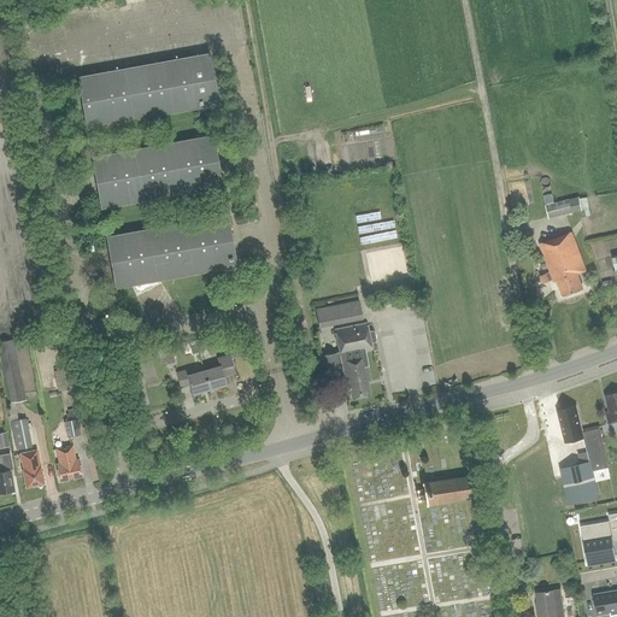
[(210,53),(77,77),(86,129),(218,105),(210,53)]
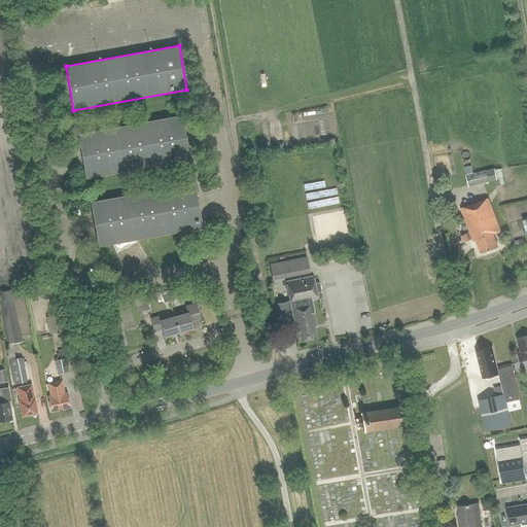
[(182,115),(78,134),(85,178),(190,159),(182,115)]
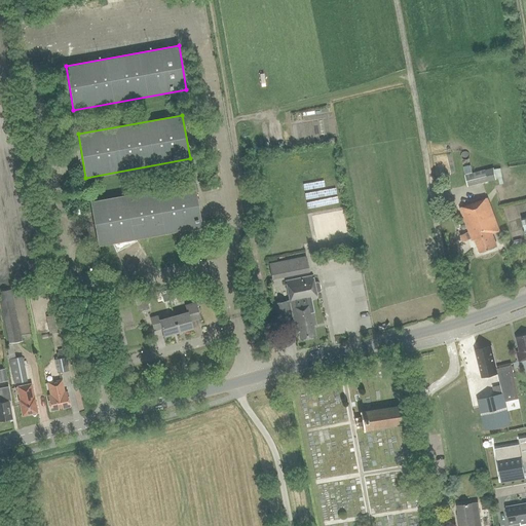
[(467,187),(488,182),(487,180),(493,178),(491,170),(485,172),(485,170),(472,173),(470,165),(463,167),(465,175),(464,175),(467,187)]
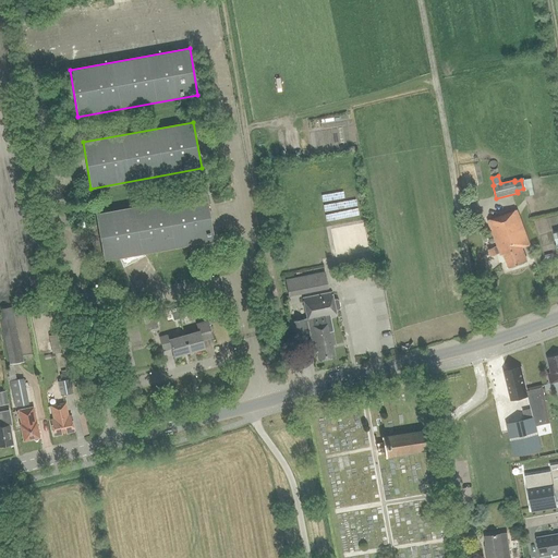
[(205,194),(95,214),(104,262),(215,241),(205,194)]
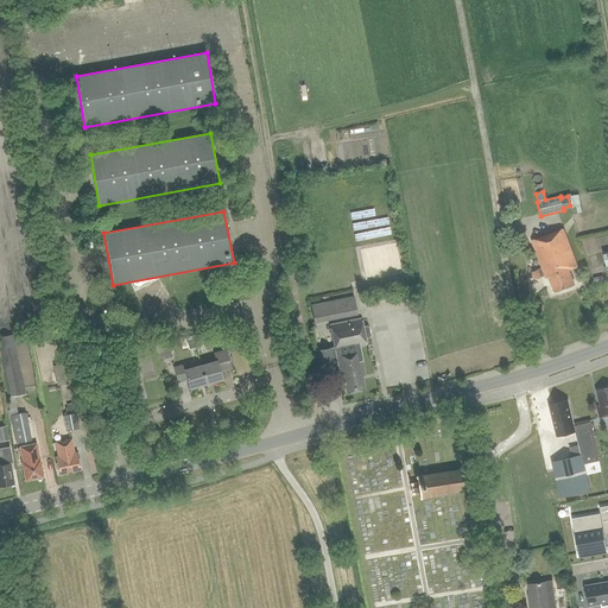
[(569,270),(577,266),(563,228),(531,240),(542,270),(539,272),(538,270),(531,272),(533,280),(542,278),(540,277),(544,276),(545,279),(549,277),(555,292),(575,285),(569,270)]
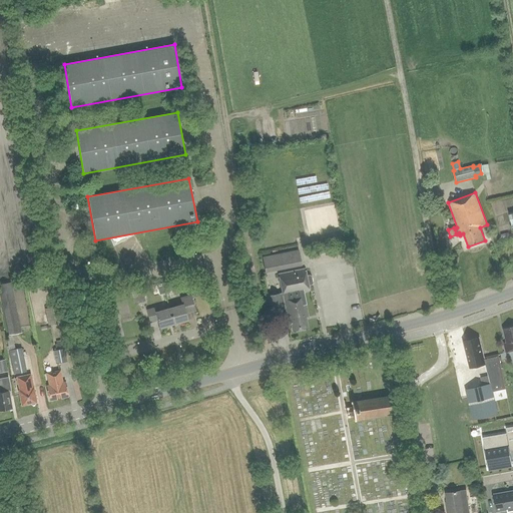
[(302,266),(299,250),(263,258),(266,273),(302,266)]
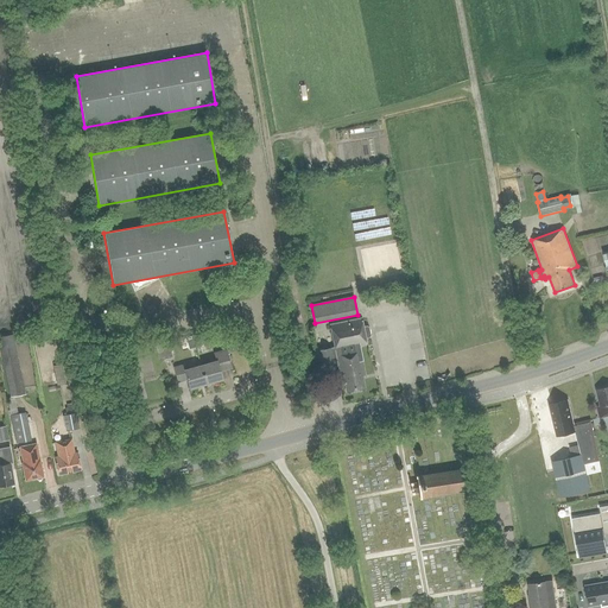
[(367,346),(366,339),(369,337),(371,336),(369,328),(367,325),(363,327),(361,318),(330,324),(330,325),(334,347),(315,350),(320,372),(335,369),(335,375),(339,374),(341,384),(344,384),(347,393),(365,390),(362,377),(365,377),(362,361),(363,361),(360,347),(367,346)]
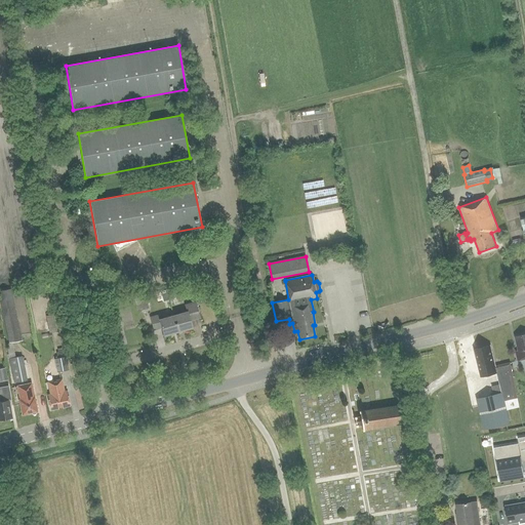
[(22,340),(10,289),(0,291),(0,301),(9,344),(22,340)]
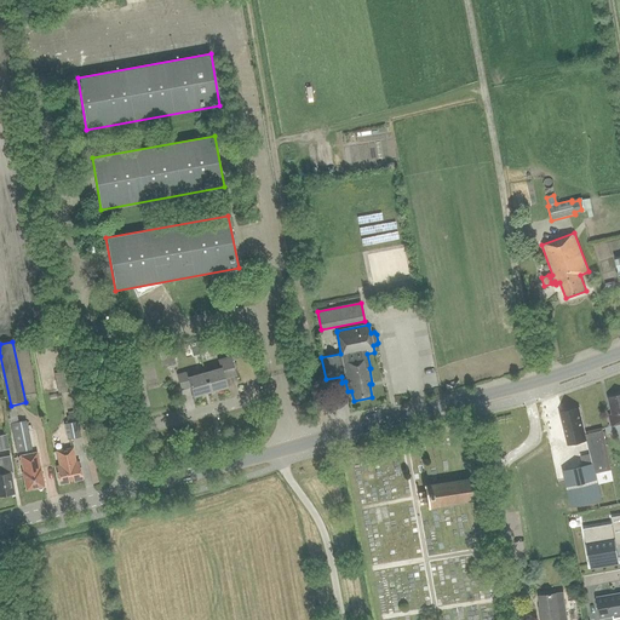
[(234,357),(241,355),(237,343),(230,345),(234,357)]
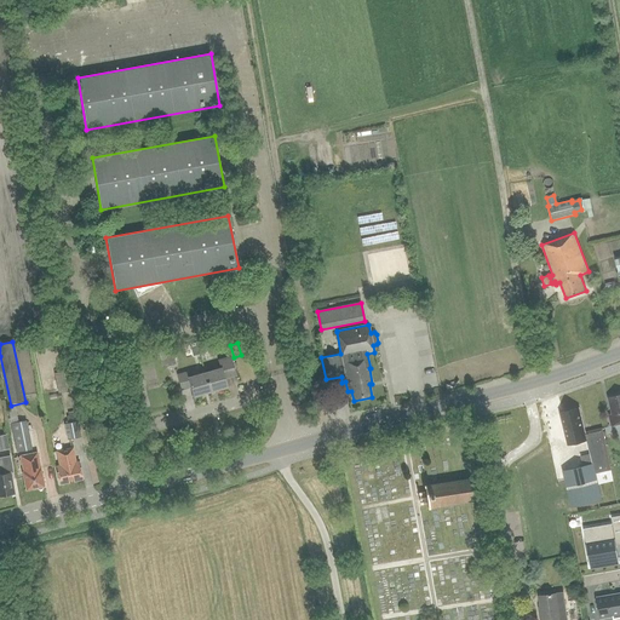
[(171,348),(158,351),(162,367),(174,363),(171,348)]
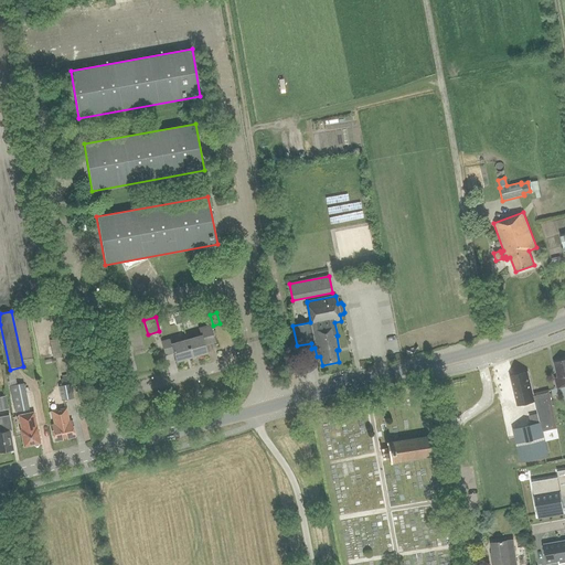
[(201,336),(187,340),(191,358),(206,353),(204,345),(215,342),(210,326),(199,329),(201,336)]
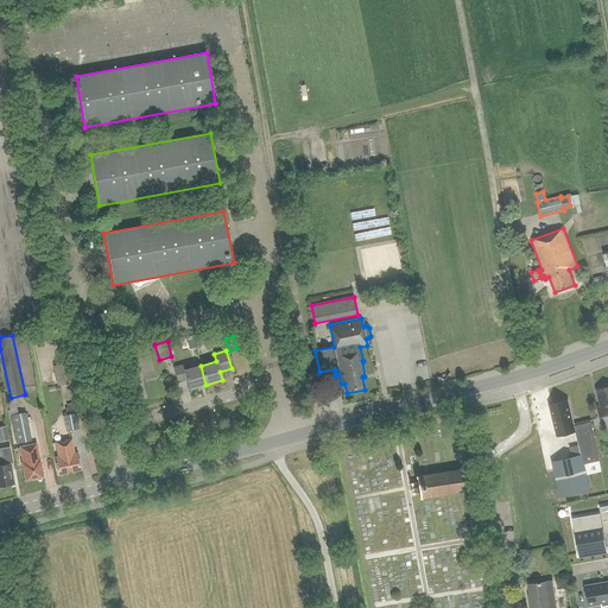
[(54,366),(57,385),(71,381),(68,362),(54,366)]
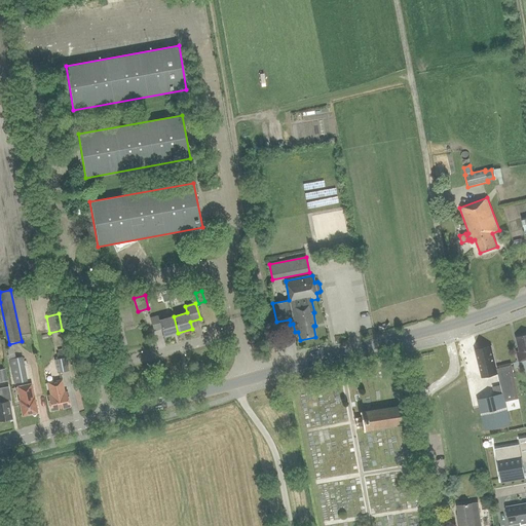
[(164,337),(178,333),(174,316),(159,321),(158,315),(150,318),(153,331),(161,329),(164,337)]
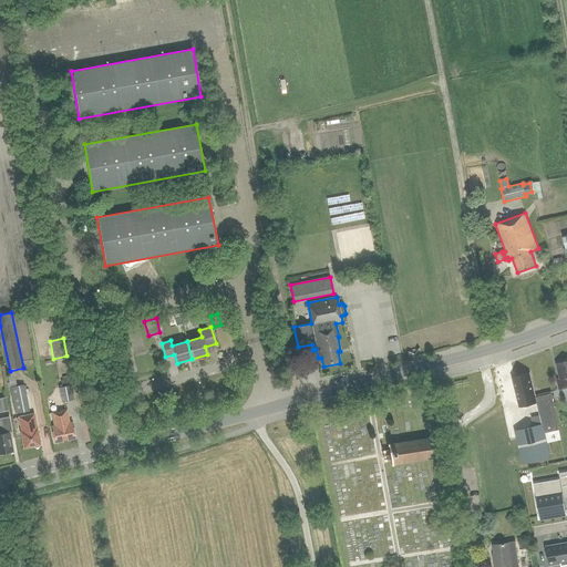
[(559,390),(566,387),(566,361),(556,364),(559,379),(557,380),(559,390)]
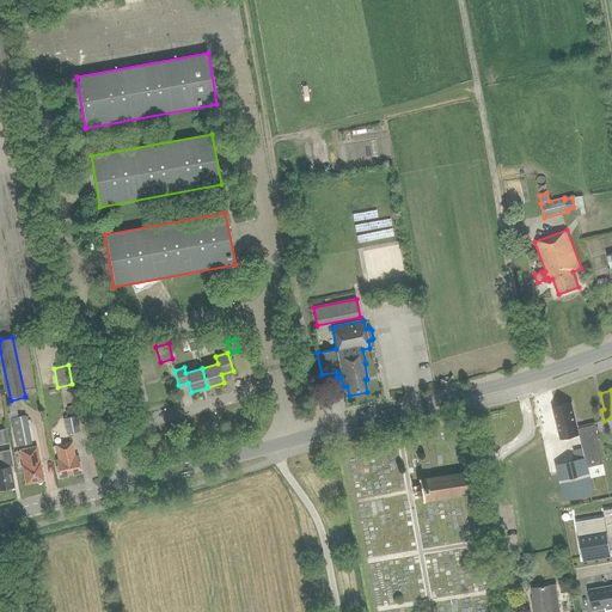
[(577,427),(571,403),(552,408),(561,440),(579,435),(585,458),(556,465),(564,501),(594,494),(588,467),(603,464),(594,423),(577,427)]
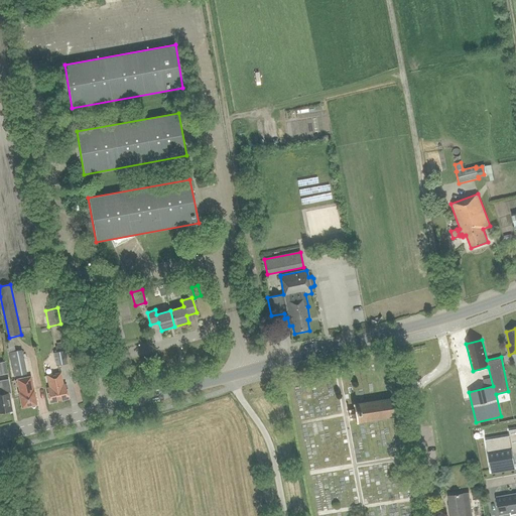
[(67,363),(63,346),(55,347),(56,352),(53,353),(55,365),(67,363)]
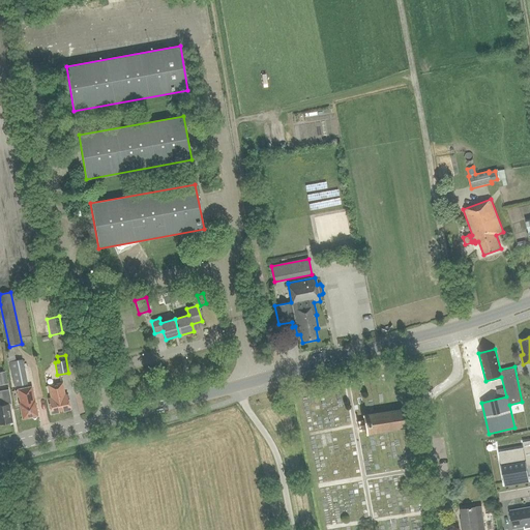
[(9,361),(13,387),(27,384),(22,359),(9,361)]
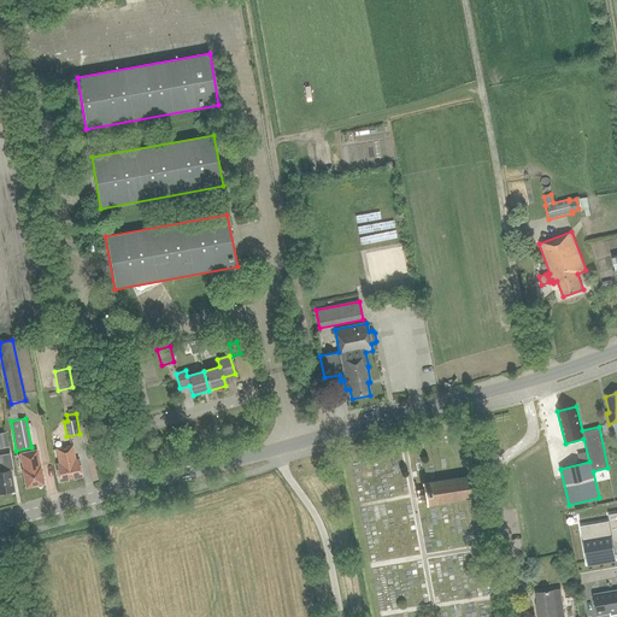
[(78,460),(75,460),(72,447),(59,450),(62,464),(57,465),(60,482),(82,477),(78,460)]
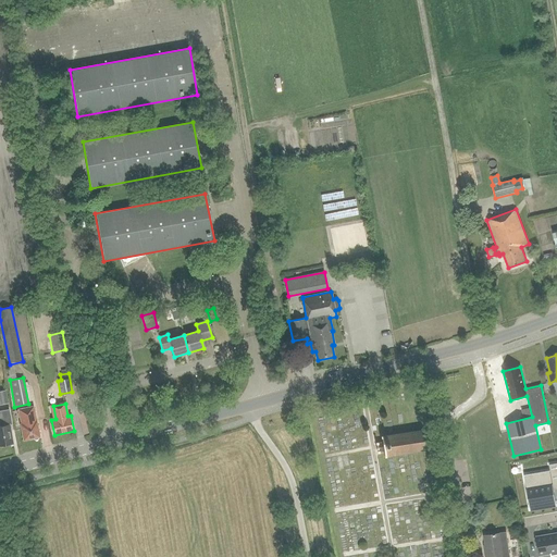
[(17,409),(21,424),(20,424),(23,441),(34,438),(35,440),(37,440),(38,437),(39,437),(33,406),(17,409)]
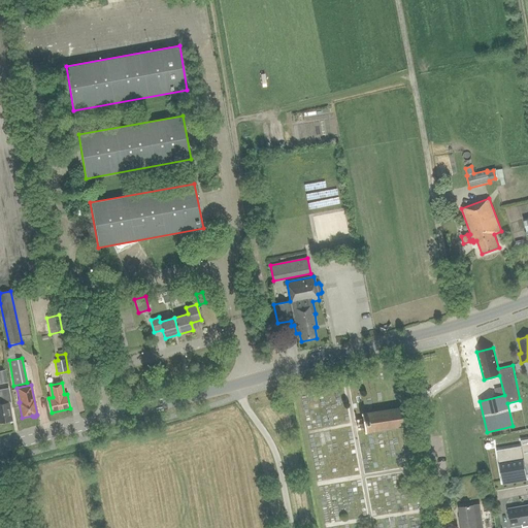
[(0,390),(0,424),(1,425),(2,422),(10,421),(10,422),(11,421),(8,403),(12,402),(9,389),(0,390)]
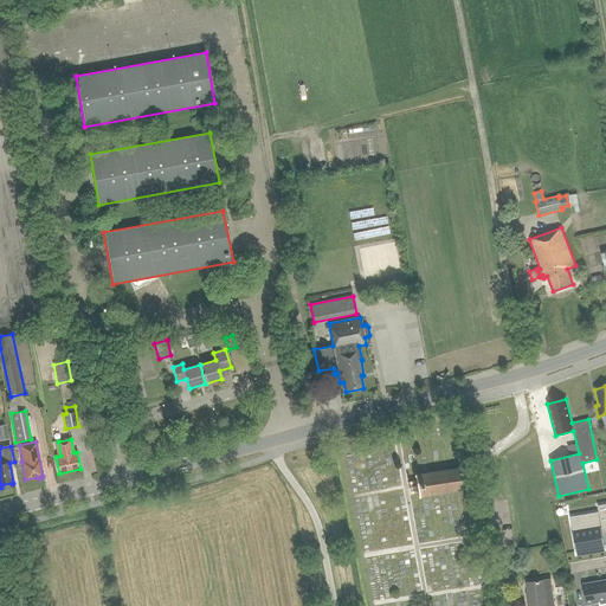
[(418,497),(463,489),(459,468),(414,475),(416,481),(408,482),(411,492),(417,491),(418,497)]
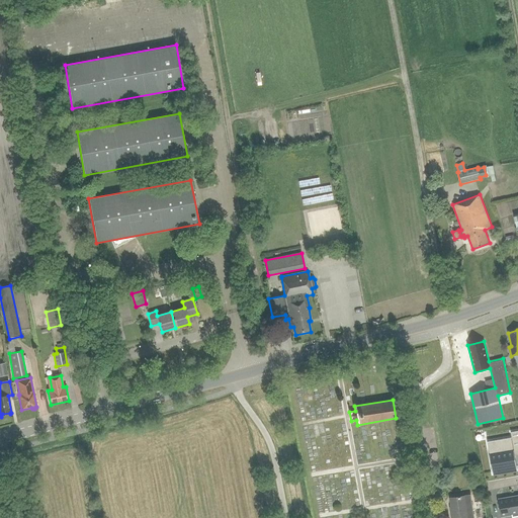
[(489,451),(492,472),(517,468),(515,454),(517,453),(517,430),(511,432),(512,437),(499,440),(501,449),(489,451)]
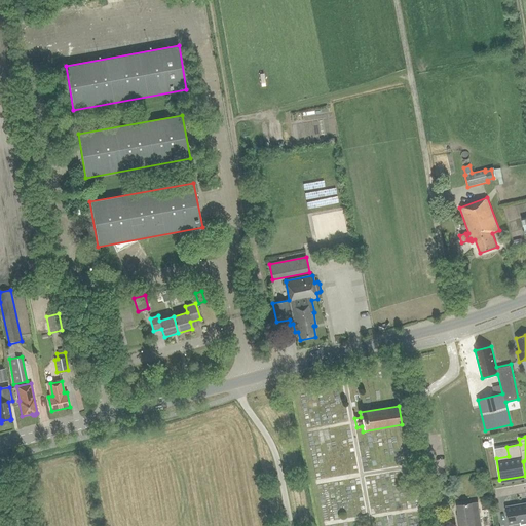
[(424,491),(418,492),(420,503),(426,502),(424,491)]
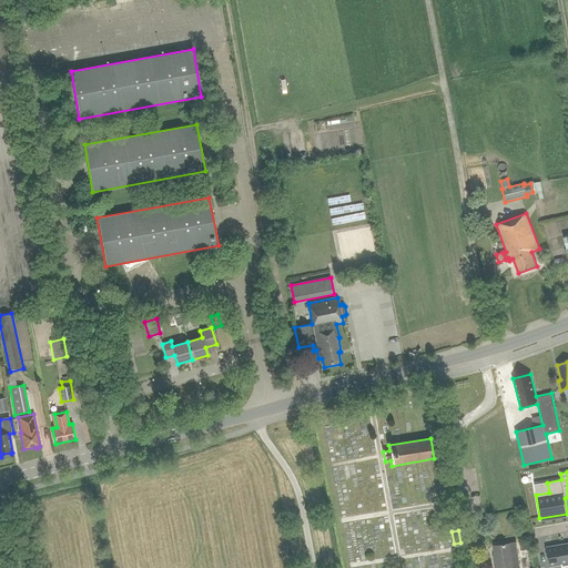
[(567,543),(558,546),(561,565),(561,567),(567,566),(567,543)]
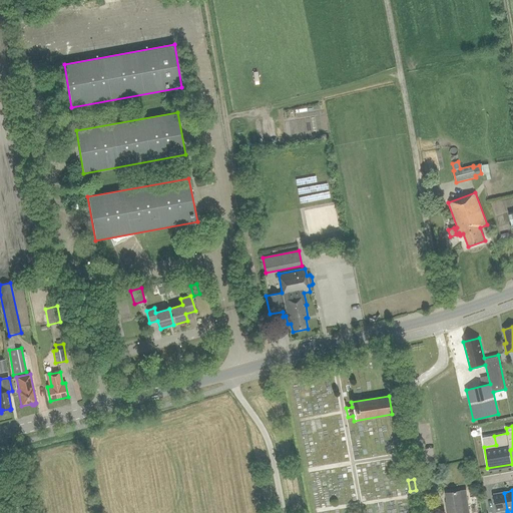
[(463,512),(460,491),(446,493),(448,506),(446,506),(447,512),(463,512)]
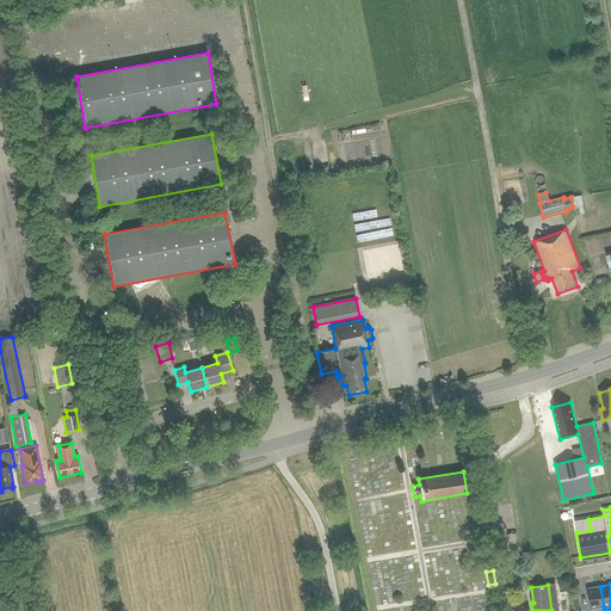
[(591,610),(604,608),(600,587),(587,588),(591,610)]
